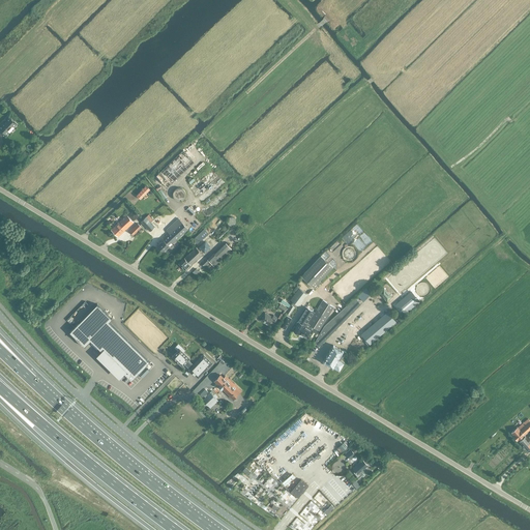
[(0,128),(7,136),(18,124),(8,116),(5,119),(6,120),(4,122),(3,121),(0,124),(0,128)]
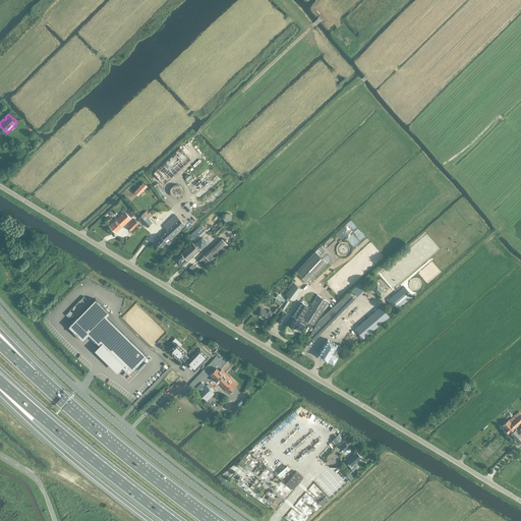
[(178,150),(169,160),(170,161),(169,162),(178,170),(189,157),(181,150),(180,152),(178,150)]
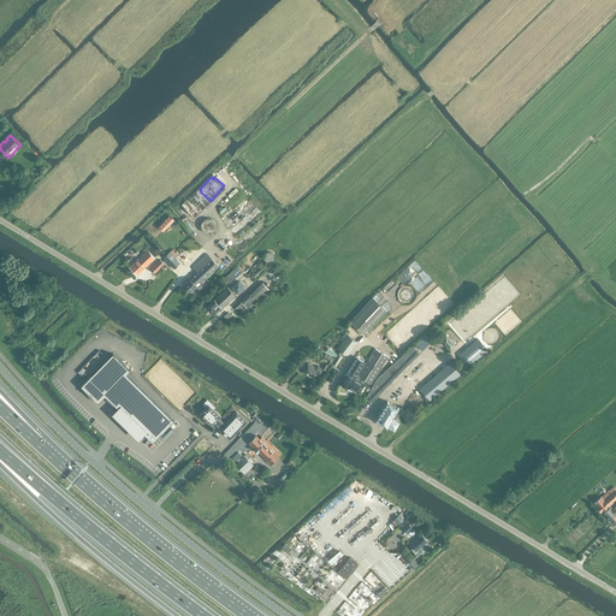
[(236,212),(221,223),(225,227),(250,209),(246,202),(237,208),(241,213),(237,215),(236,212)]
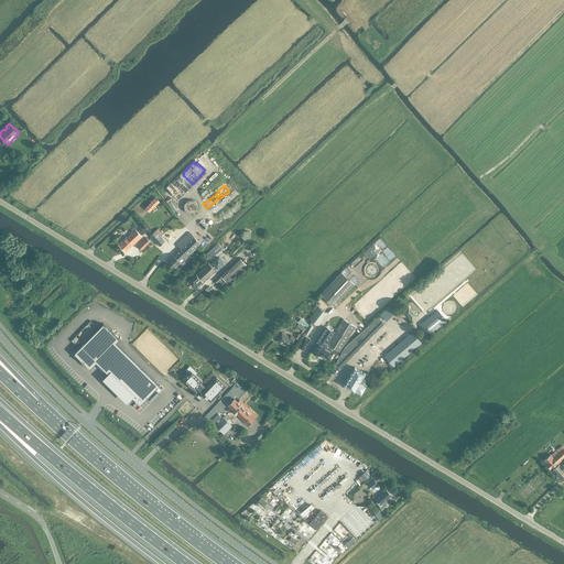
[(149,212),(159,202),(155,197),(144,208),(149,212)]
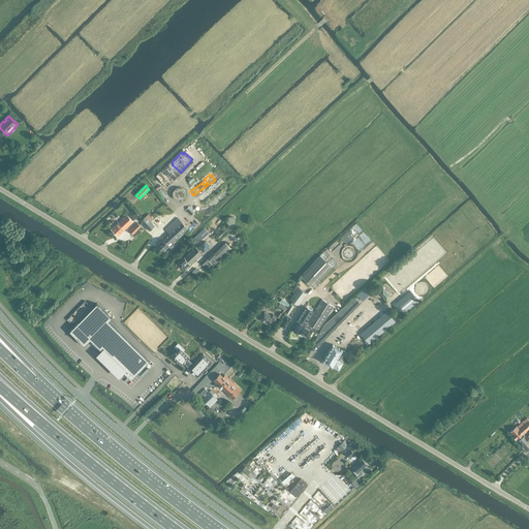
[(180,187),(179,187),(179,186),(178,187),(176,187),(175,188),(174,188),(174,189),(173,190),(173,191),(173,192),(173,194),(173,195),(173,196),(174,197),(175,198),(176,198),(177,199),(178,199),(179,199),(180,199),(181,199),(182,198),(183,197),(184,196),(185,195),(185,194),(185,193),(185,192),(185,191),(184,190),(184,189),(183,188),(182,187),(181,187),(180,187)]
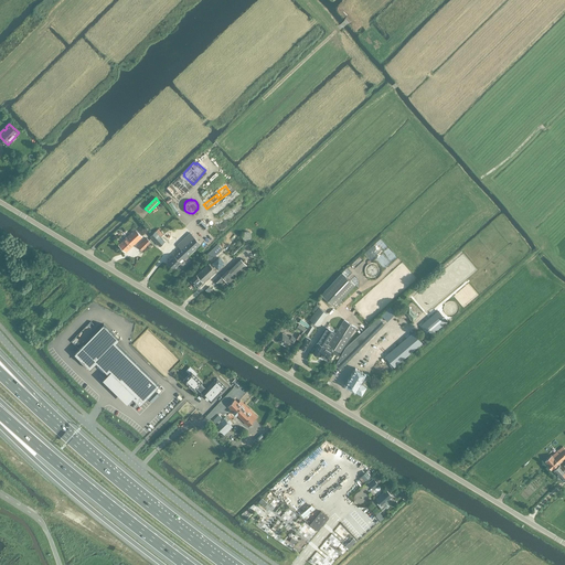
[(141,224),(136,230),(141,235),(148,230),(141,224)]
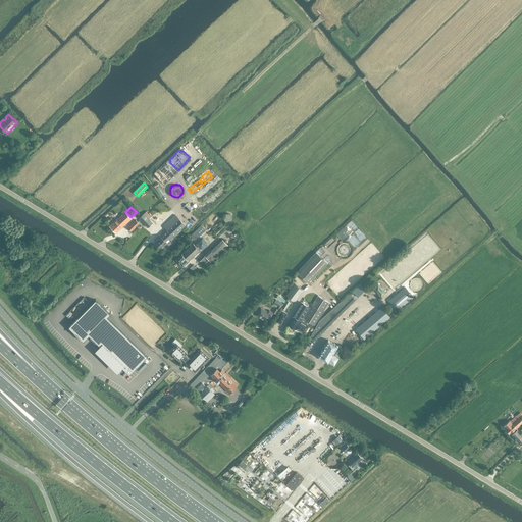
[(139,218),(151,231),(156,227),(149,219),(151,217),(146,211),(139,218)]
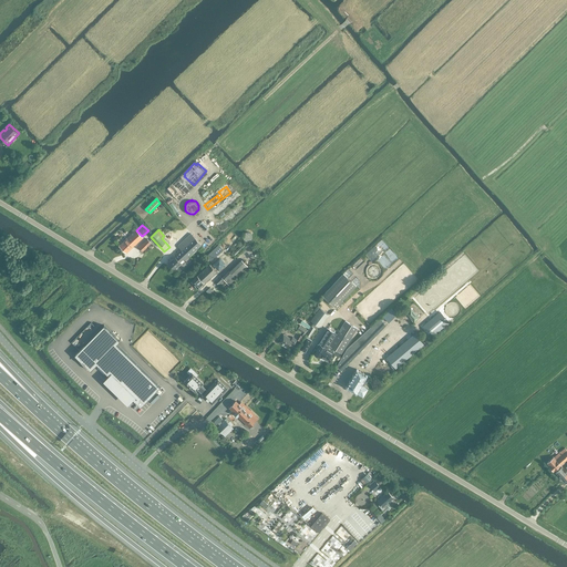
[(126,254),(143,238),(135,230),(119,246),(126,254)]
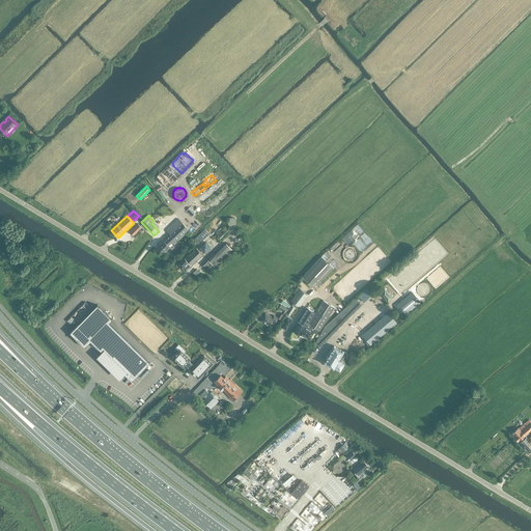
[(235,219),(235,218),(234,218),(233,217),(232,217),(231,217),(230,217),(230,218),(229,218),(228,219),(228,220),(227,221),(227,222),(228,222),(228,223),(228,224),(229,225),(230,225),(231,225),(231,226),(232,225),(233,225),(234,225),(235,224),(235,223),(236,222),(236,221),(235,220),(235,219)]
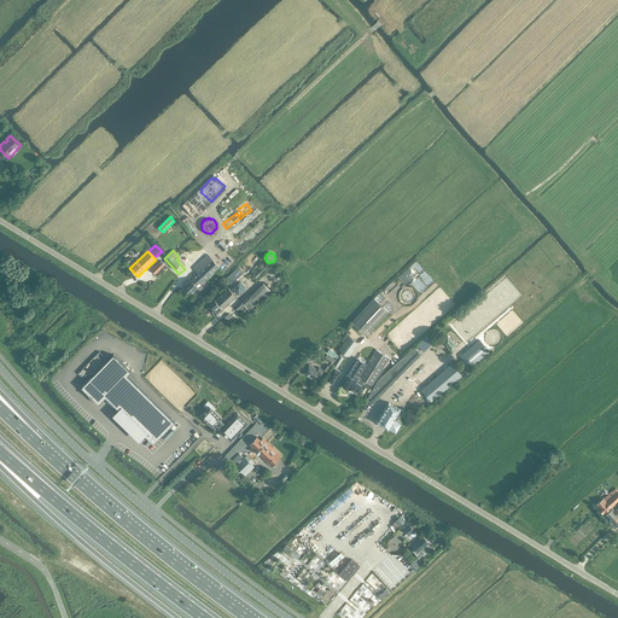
[(190,280),(184,286),(186,290),(186,291),(187,292),(188,292),(190,293),(193,290),(197,293),(200,291),(199,290),(200,290),(198,287),(219,267),(207,256),(193,269),(196,273),(188,279),(190,280)]
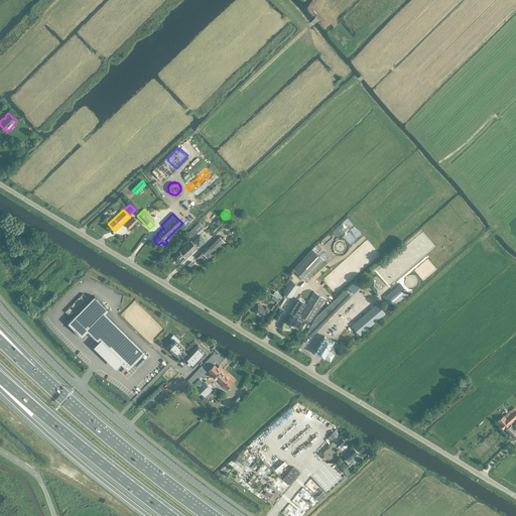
[(131,231),(139,223),(134,218),(126,226),(131,231)]
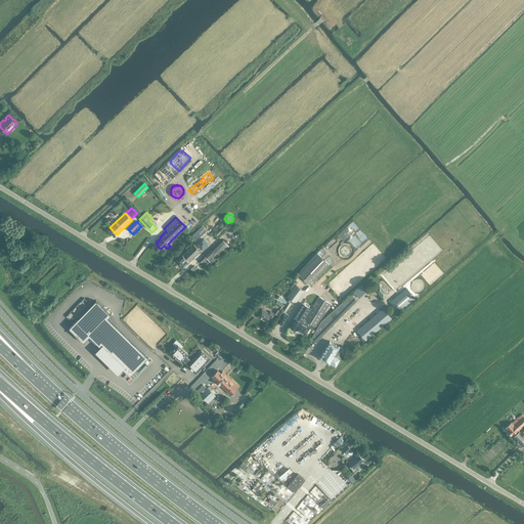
[(225,225),(215,234),(217,236),(226,227),(225,225)]
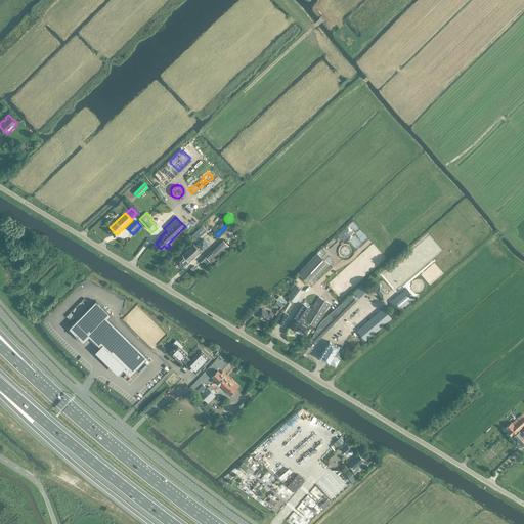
[(194,242),(206,231),(202,227),(191,236),(194,242)]
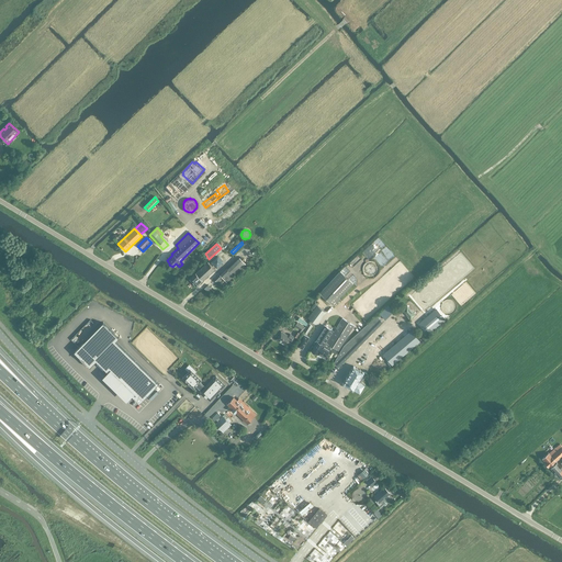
[(217,257),(210,262),(216,271),(224,266),(217,257)]
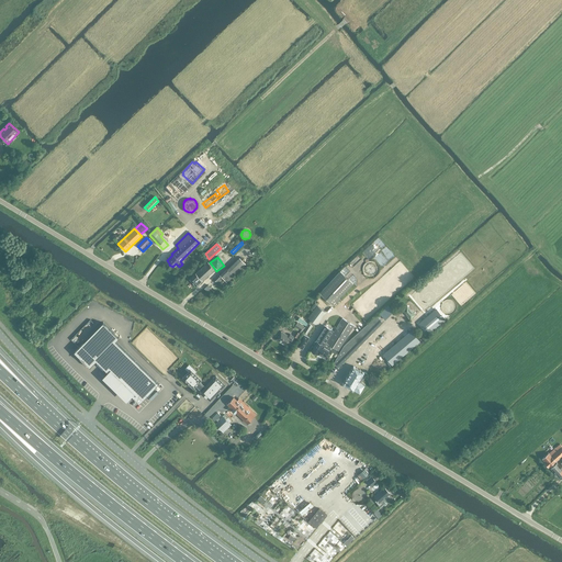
[(218,274),(213,279),(217,284),(224,279),(226,282),(246,263),(240,258),(221,277),(218,274)]
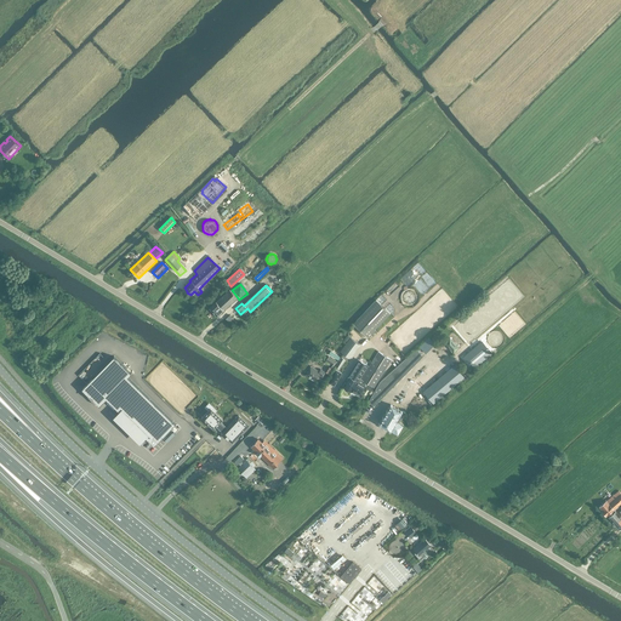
[(217,301),(210,308),(217,317),(226,309),(226,308),(237,297),(231,291),(232,291),(231,290),(232,290),(231,289),(218,301),(217,301)]
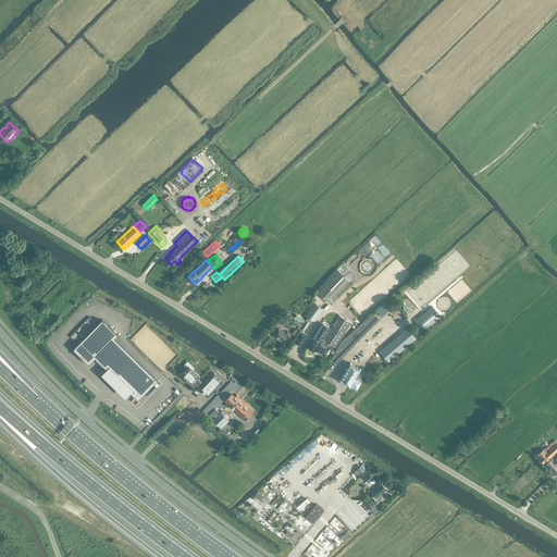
[(371,264),(362,267),(364,275),(373,273),(371,264)]
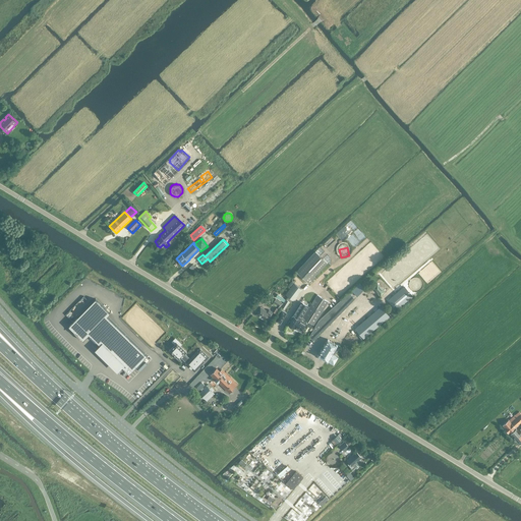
[(315,251),(296,272),(309,283),(315,277),(314,276),(328,263),(315,251)]
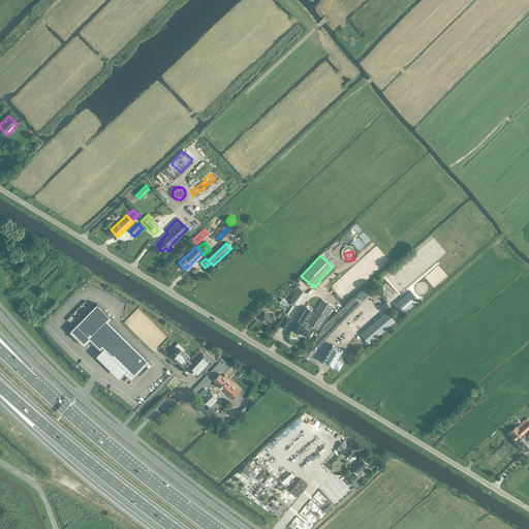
[(292,301),(285,312),(289,314),(293,307),(293,306),(296,304),(297,305),(306,293),(299,287),(289,299),(292,301)]
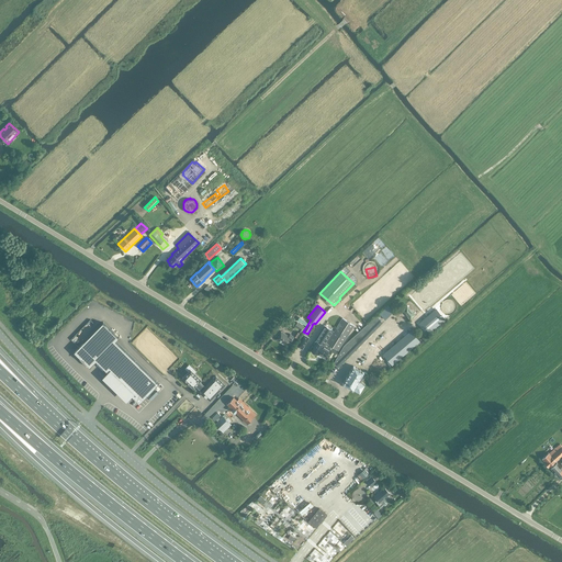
[(411,318),(415,314),(407,305),(402,310),(411,318)]
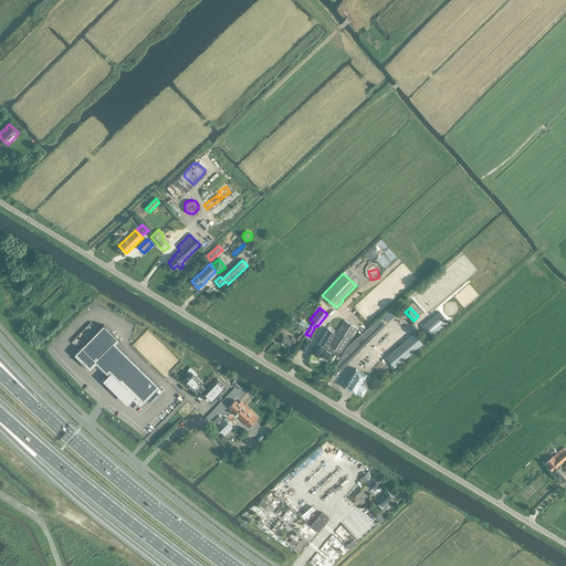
[(386,325),(380,318),(345,349),(336,366),(341,369),(386,325)]
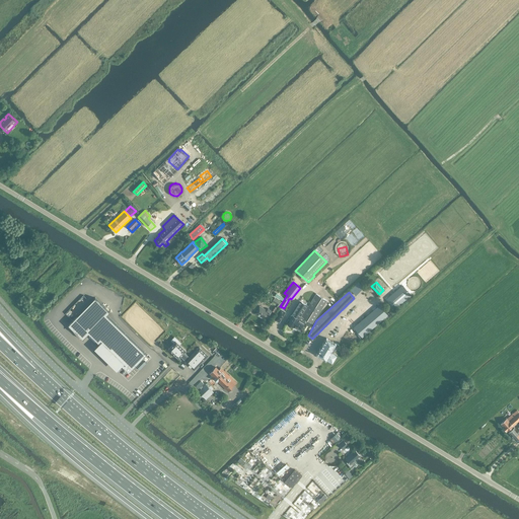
[(312,323),(326,300),(315,294),(301,317),(312,323)]
